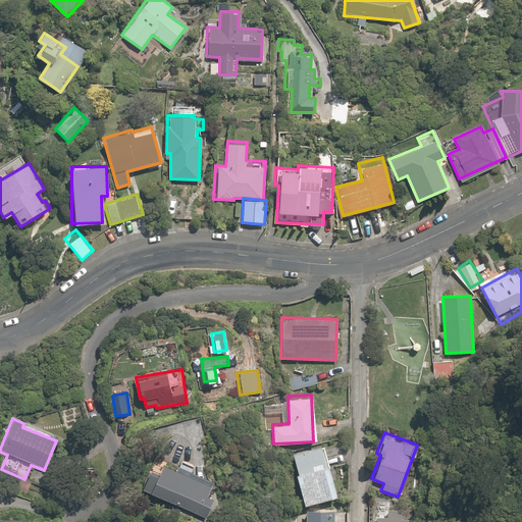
[(346,462),(344,454),(326,458),(323,445),(293,452),(297,472),(295,472),(302,505),(333,497),(329,478),(331,478),(328,466),(346,462)]
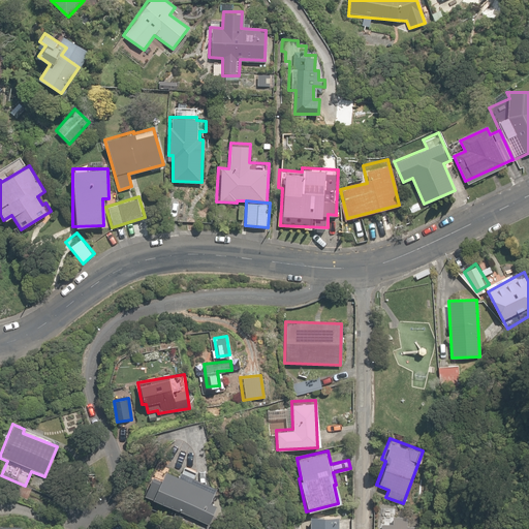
[(178,474),(165,469),(160,481),(149,477),(142,494),(206,522),(213,505),(208,502),(213,490),(193,481),(196,473),(181,467),(178,474)]
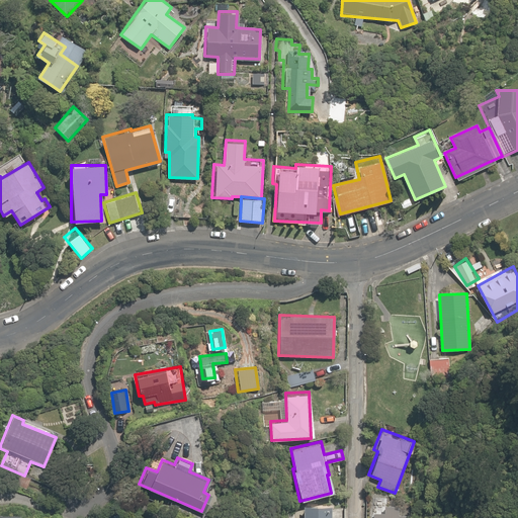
[(295,509),(294,517),(347,517),(347,509),(332,509),(332,504),(303,503),(303,509),(295,509)]
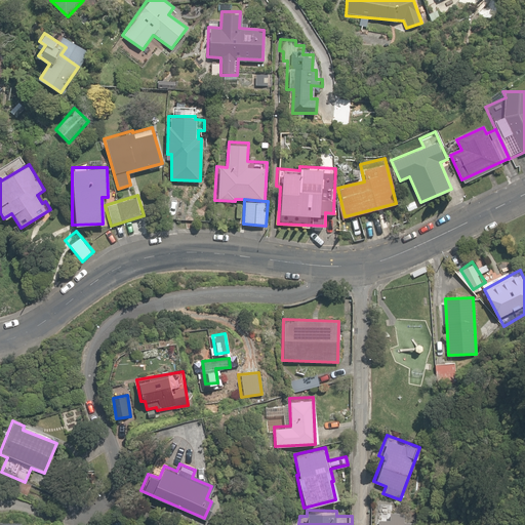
[(389,518),(376,517),(375,524),(409,524),(410,523),(405,523),(405,512),(389,512),(389,518)]
